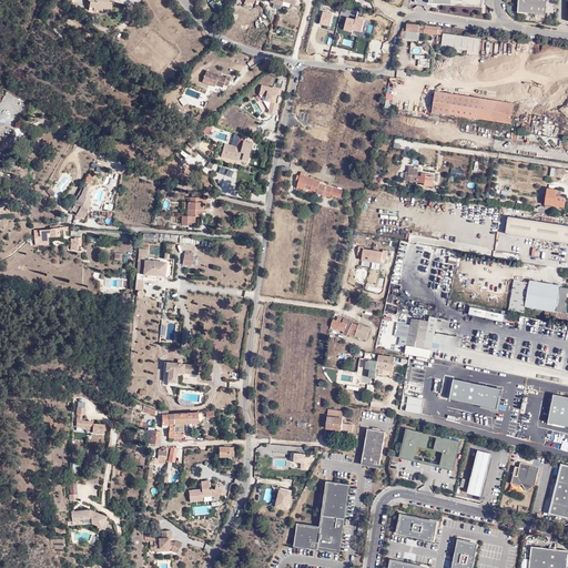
[(62,3),(59,0),(57,0),(52,8),(57,11),(62,3)]
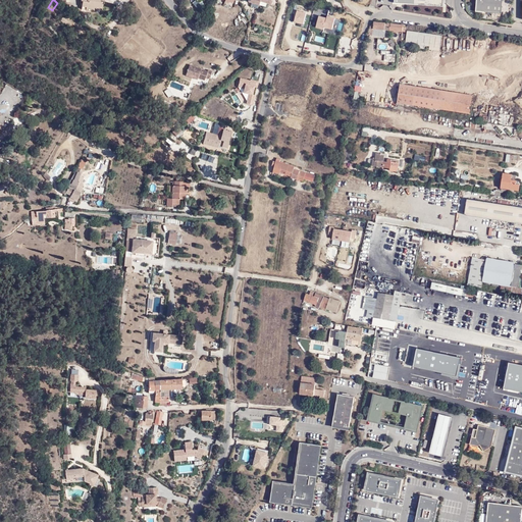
[(502,13),(502,0),(476,0),(476,4),(476,12),(502,13)]
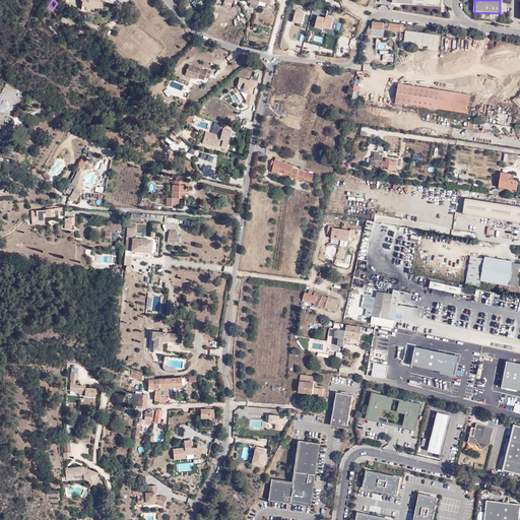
[(306,12),(297,10),(293,22),(303,24),(306,12)]
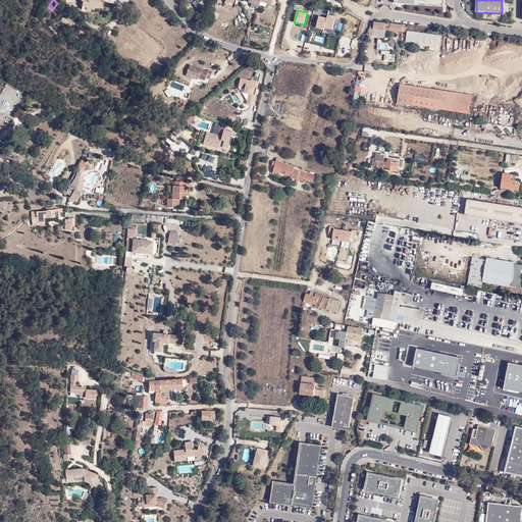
[(52,16),(48,13),(41,21),(45,25),(52,16)]
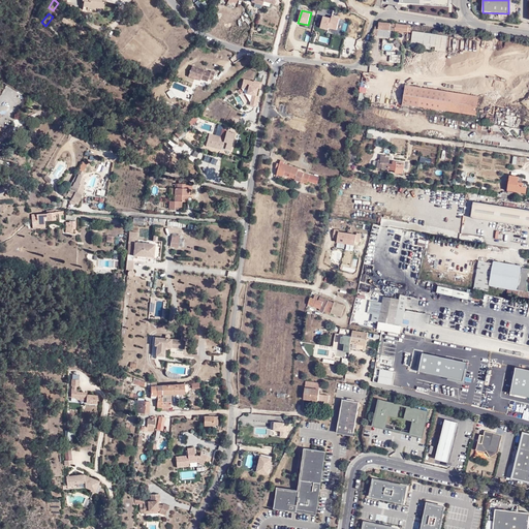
[(330,27),(332,18),(323,16),(320,28),(329,30),(330,27)]
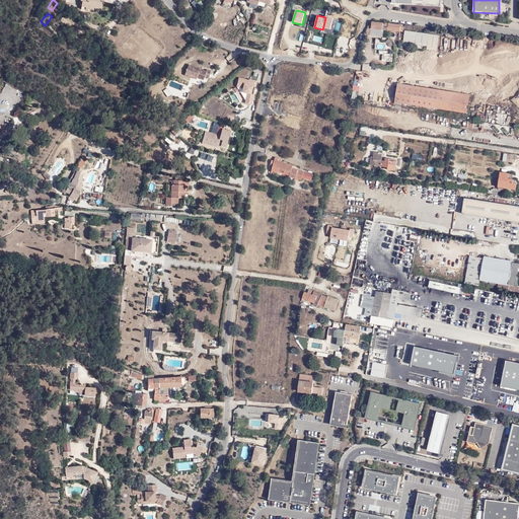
[(334,17),(325,15),(325,17),(323,26),(330,29),(334,17)]
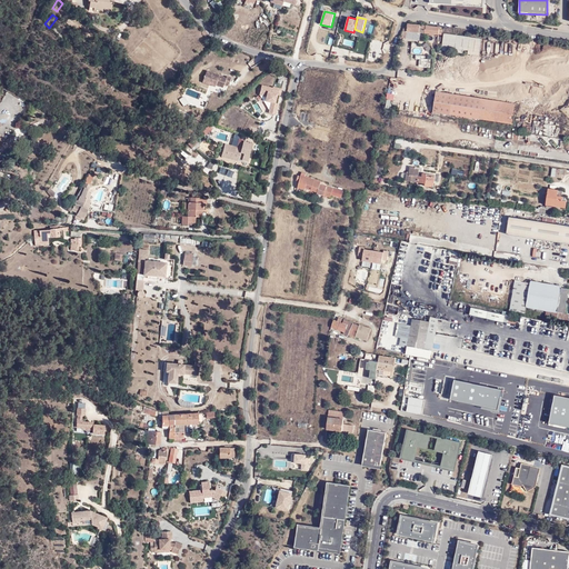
[(66,22),(75,29),(78,25),(69,18),(66,22)]
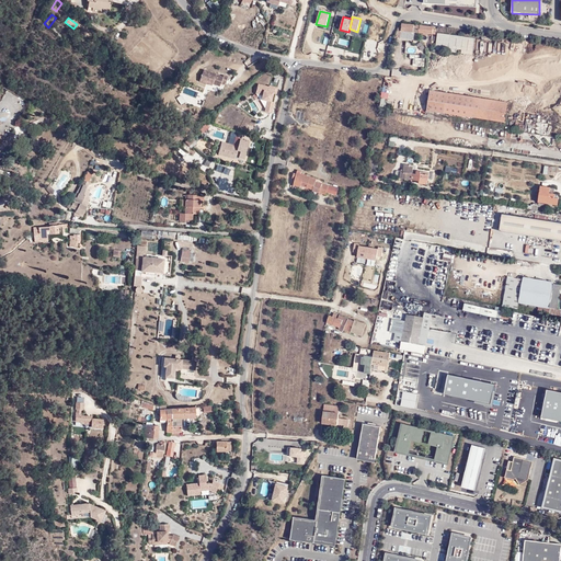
[(427,35),(428,29),(401,24),(397,27),(396,37),(401,38),(402,32),(416,33),(427,35)]
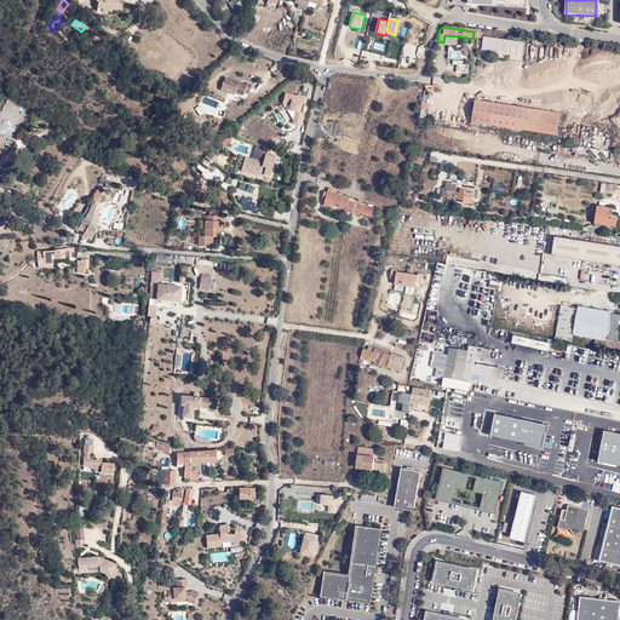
[(526,44),(484,38),(482,57),(491,58),(492,53),(497,55),(497,58),(505,59),(505,56),(511,57),(510,61),(523,63),(526,44)]
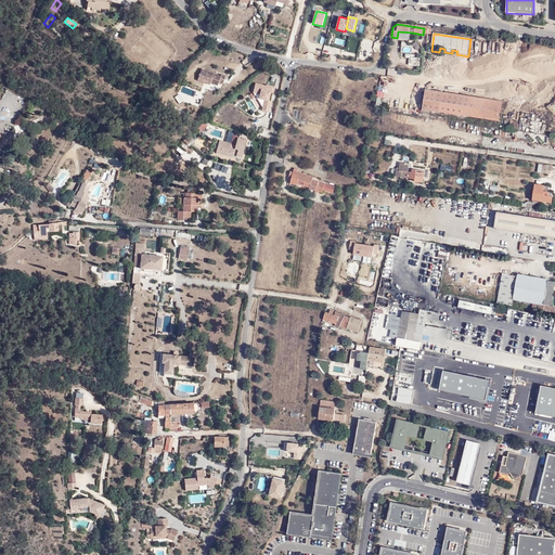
[(202,68),(202,69),(197,80),(210,85),(210,84),(218,86),(219,82),(222,85),(226,76),(221,75),(220,76),(202,68)]
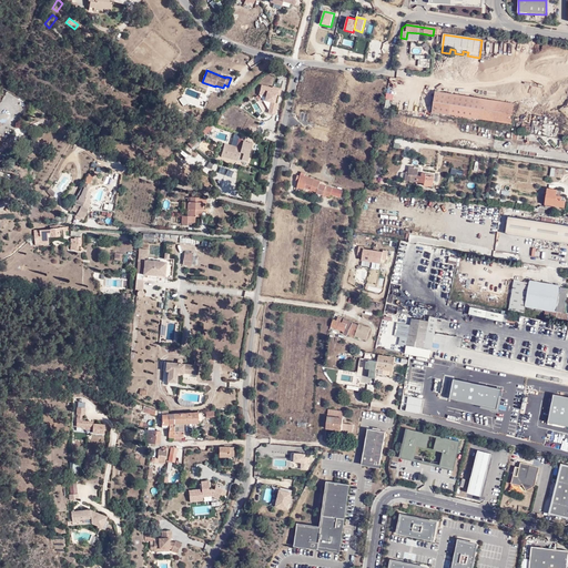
[(267,91),(272,92),(273,87),(262,84),(259,94),(266,97),(267,91)]
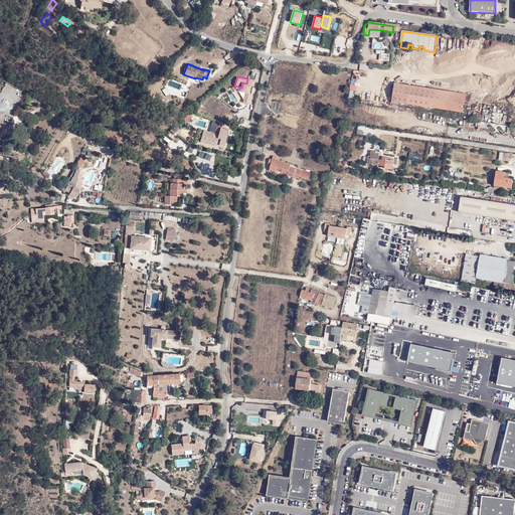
[(246,83),(242,82),(241,88),(240,91),(245,93),(245,92),(249,93),(251,84),(246,83)]
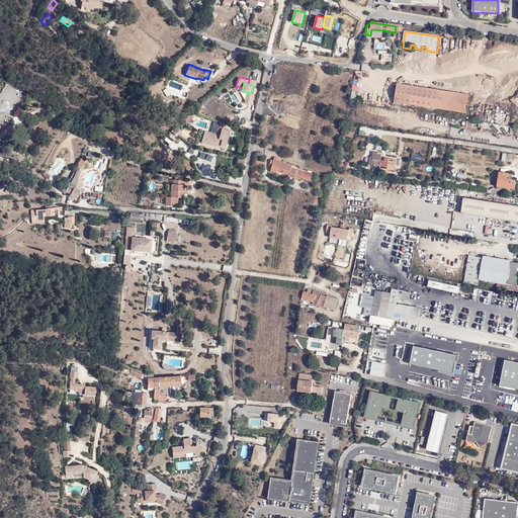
[(466,115),(469,96),(397,85),(394,103),(466,115)]
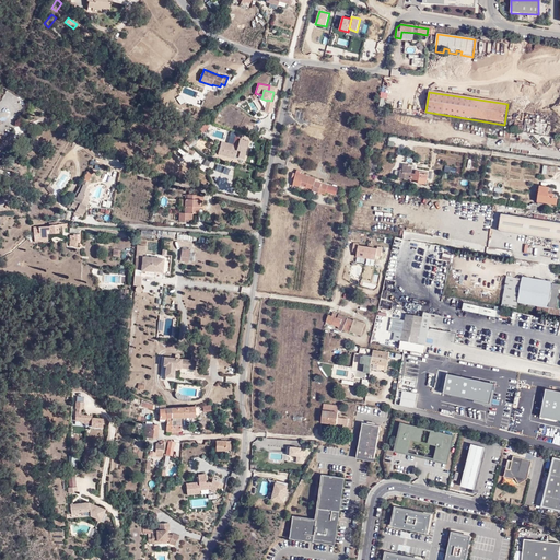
[(267,101),(265,112),(271,113),(275,102),(271,101),(267,100),(267,101)]
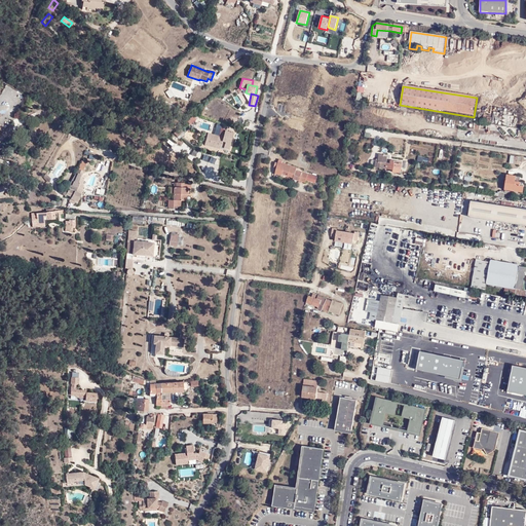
[(226,142),(224,146),(224,148),(229,149),(234,134),(225,130),(223,138),(222,138),(208,134),(205,145),(220,149),(221,146),(222,141),(226,142)]
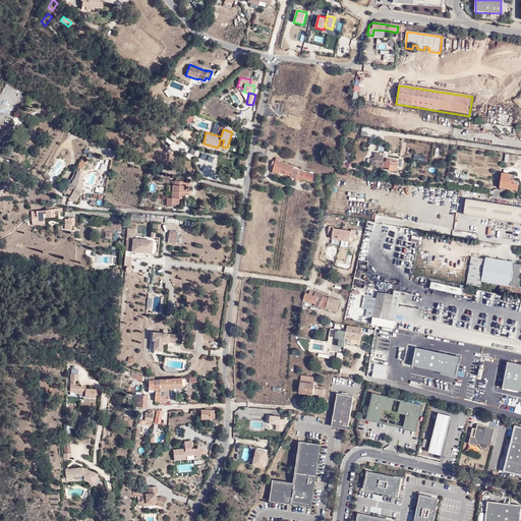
[(395,172),(397,162),(390,161),(390,159),(383,158),(383,156),(380,155),(380,153),(374,153),(373,158),(371,158),(370,166),(388,168),(388,171),(395,172)]
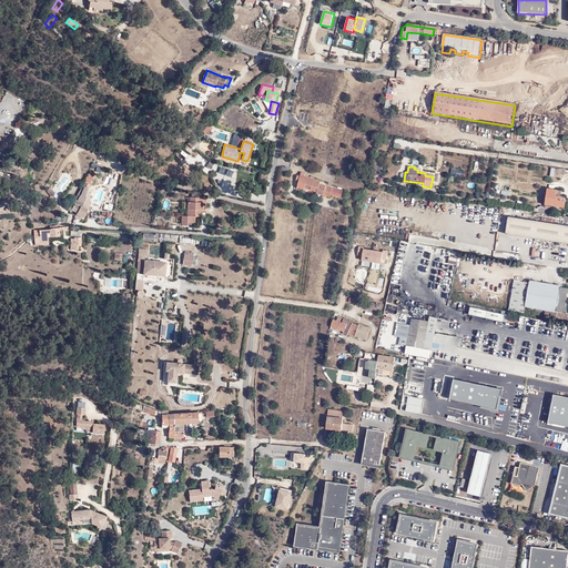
[(330,192),(331,188),(318,184),(320,182),(300,176),(300,179),(298,183),(296,189),(304,191),(305,190),(315,192),(315,194),(326,198),(330,192)]
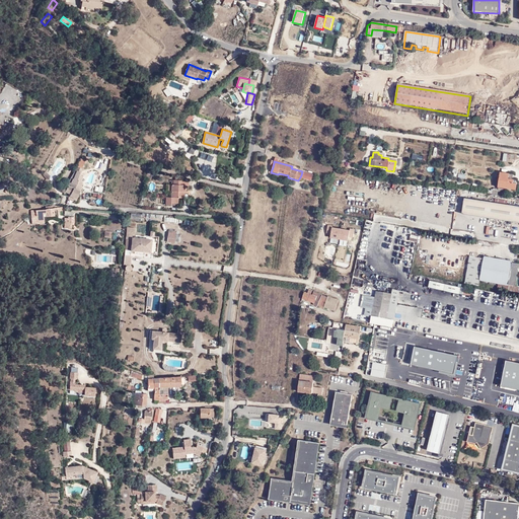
[(70,182),(68,186),(80,192),(82,183),(81,183),(83,176),(81,175),(82,173),(81,172),(82,169),(77,167),(75,170),(69,181),(70,182)]
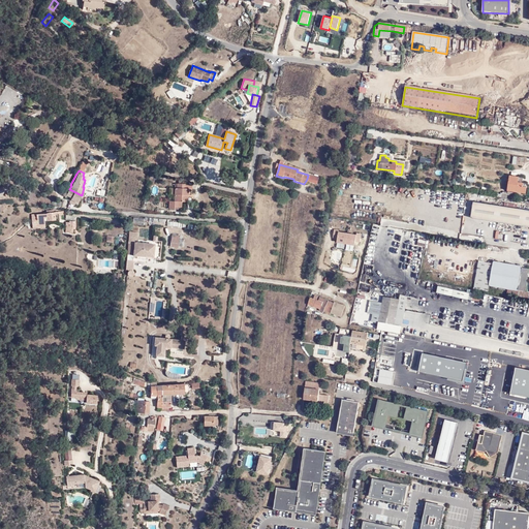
[(309,176),(308,181),(319,184),(320,181),(318,181),(318,178),(309,176)]
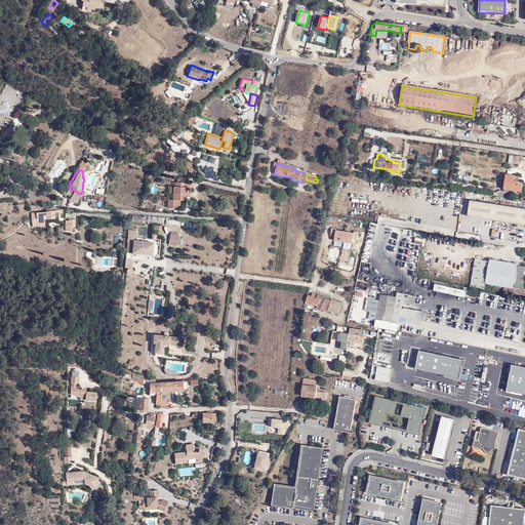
[(514,180),(515,175),(507,174),(505,183),(503,189),(522,192),(522,185),(519,185),(519,182),(514,180)]
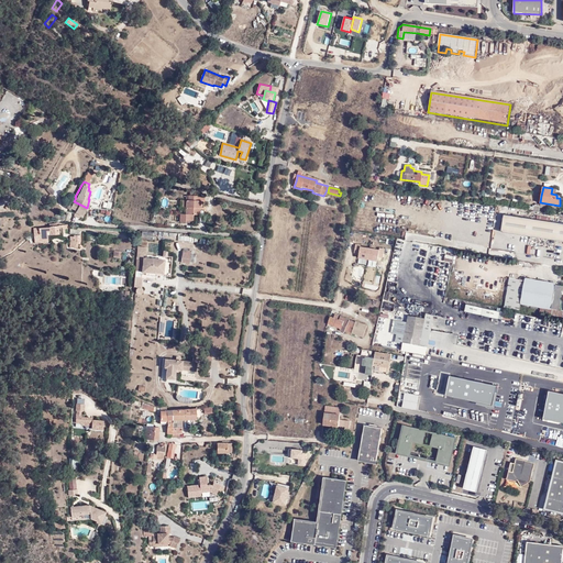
[(186,200),(186,208),(186,214),(180,214),(179,223),(185,223),(186,220),(192,220),(194,220),(194,216),(197,216),(198,208),(200,208),(201,201),(198,201),(198,196),(188,196),(188,200),(186,200)]
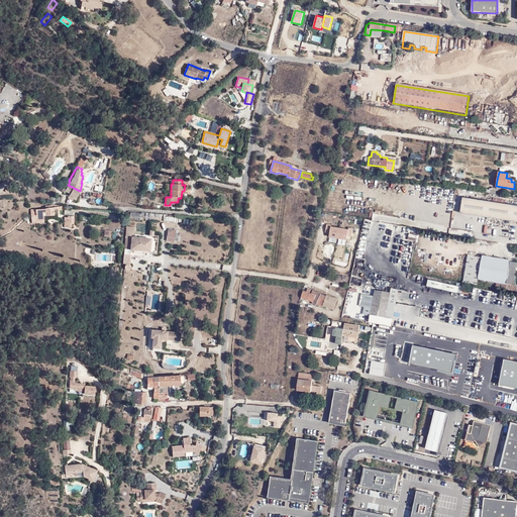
[(80,191),(68,185),(66,189),(60,186),(58,190),(65,193),(65,191),(71,194),(70,195),(74,197),(74,199),(76,200),(77,199),(77,198),(80,191)]
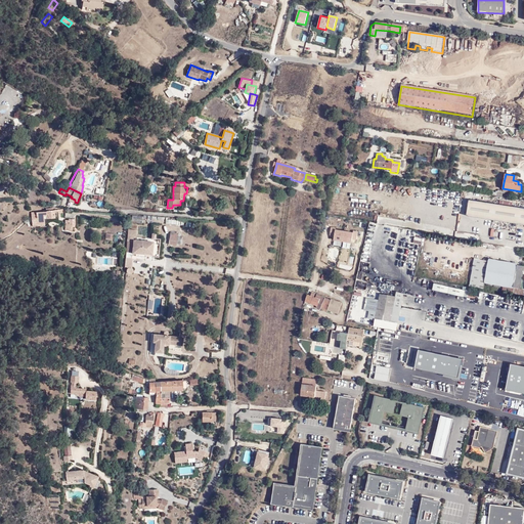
[(455,206),(457,200),(443,197),(441,204),(455,206)]
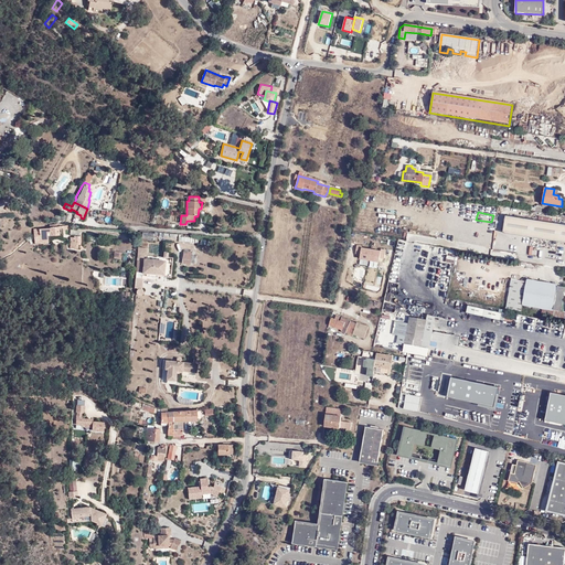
[(564,242),(564,225),(507,216),(503,234),(564,242)]
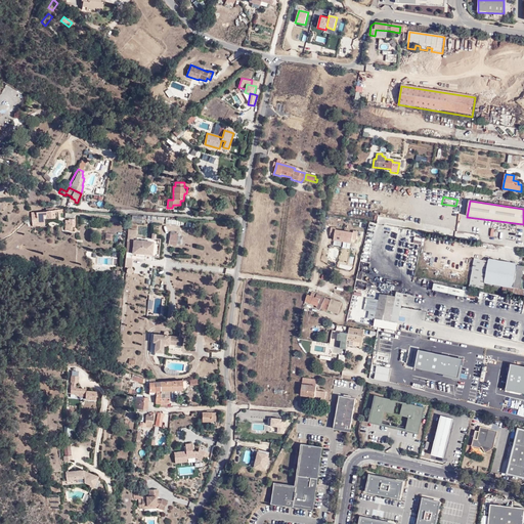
[(58,214),(58,210),(47,211),(47,212),(37,213),(32,213),(33,226),(45,225),(45,219),(59,218),(58,214)]
